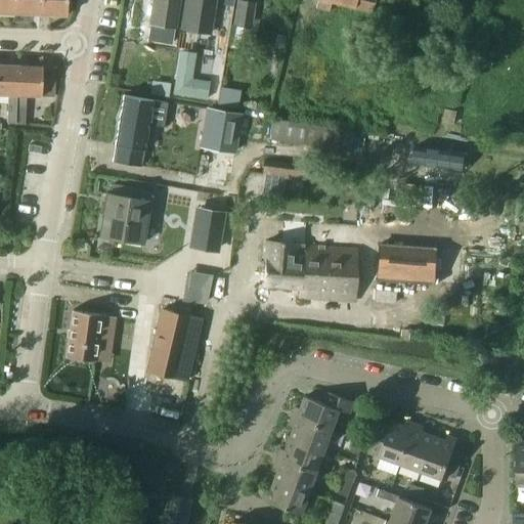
[(0,0),(0,12),(14,13),(14,0),(0,0)]
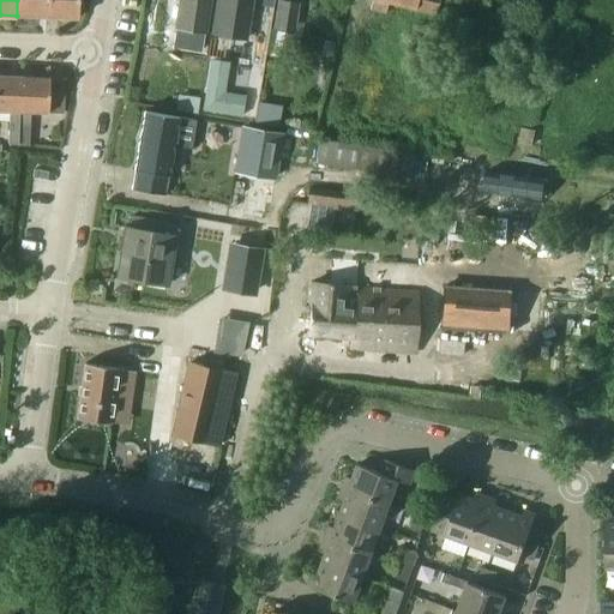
[(17,0),(17,16),(47,17),(47,0),(17,0)]
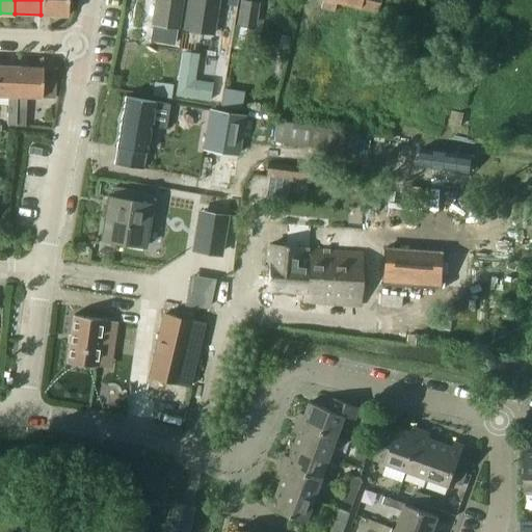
[(68,0),(41,0),(41,15),(68,16),(68,0)]
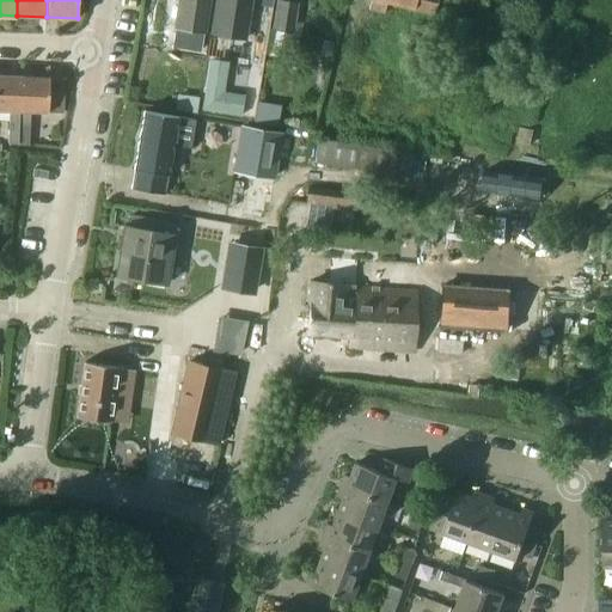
[(179,0),(176,28),(204,32),(209,0),(179,0)]
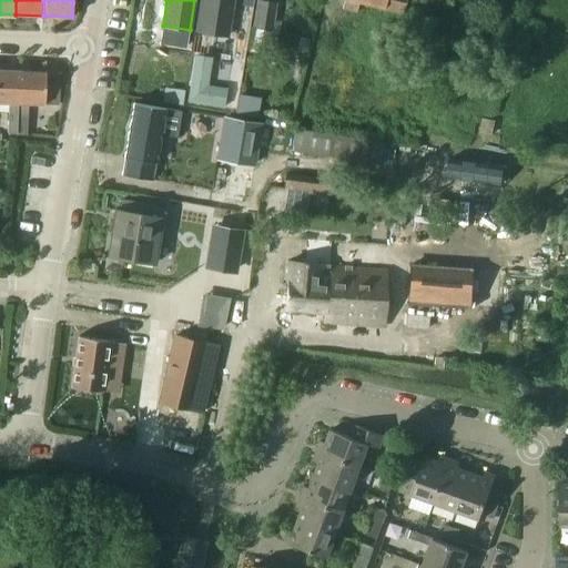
[(201,0),(196,31),(227,37),(233,0),(201,0)]
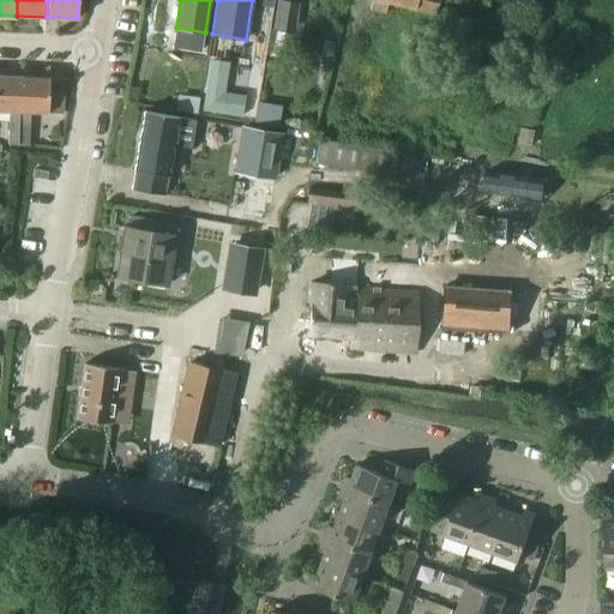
[(277,0),(272,30),(274,30),(295,34),(300,2),(281,0),(277,0)]
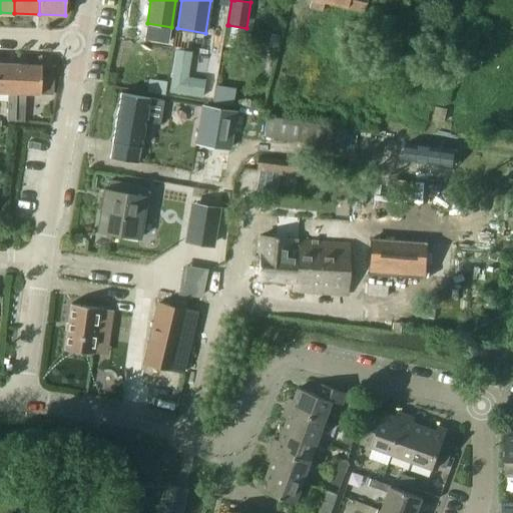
[(311,0),(309,9),(323,12),(324,3),(337,6),(338,0),(311,0)]
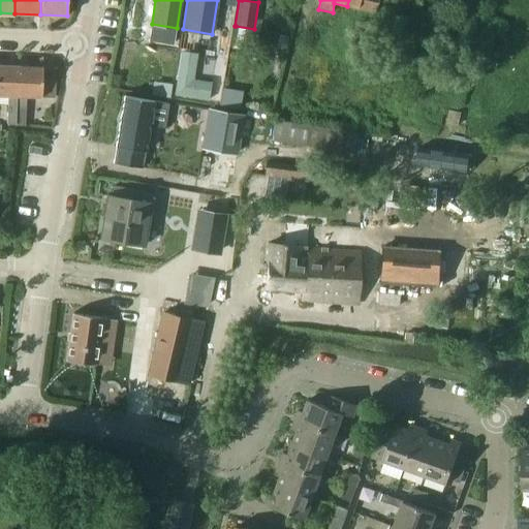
[(348,0),(347,6),(375,12),(377,0),(348,0)]
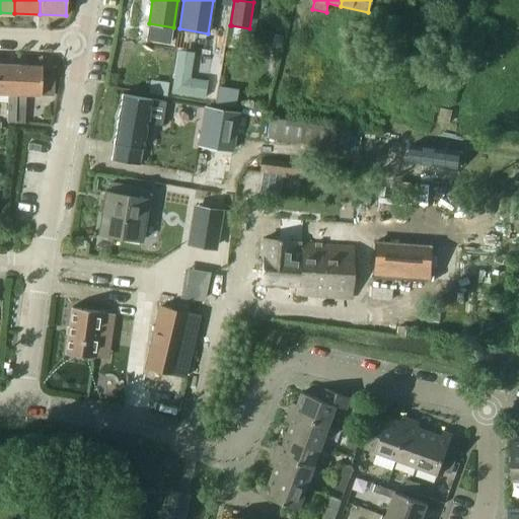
[(178,56),(172,92),(204,96),(205,86),(189,83),(193,58),(178,56)]
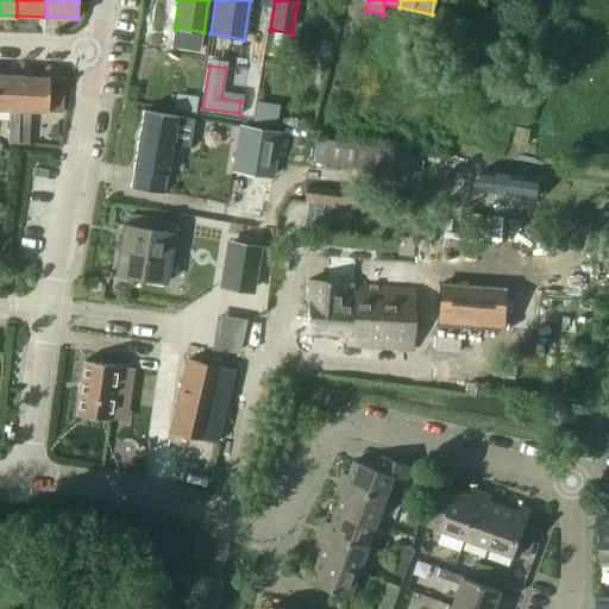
[(7,144),(18,144),(20,76),(0,75),(0,110),(10,111),(7,144)]
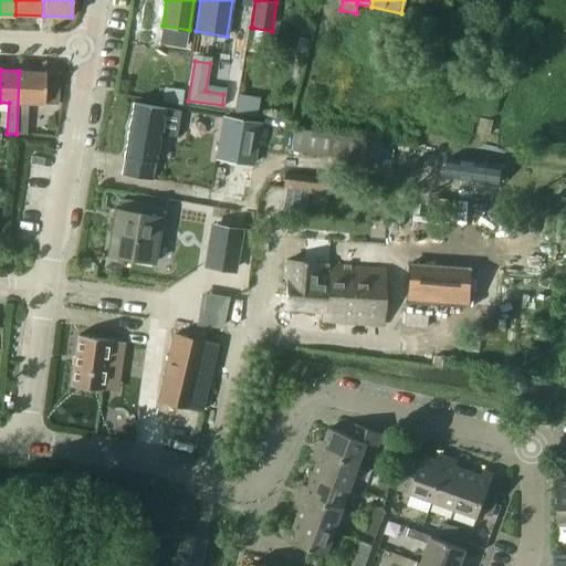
[(27,135),(29,104),(59,105),(60,83),(45,82),(45,72),(19,71),(17,134),(27,135)]
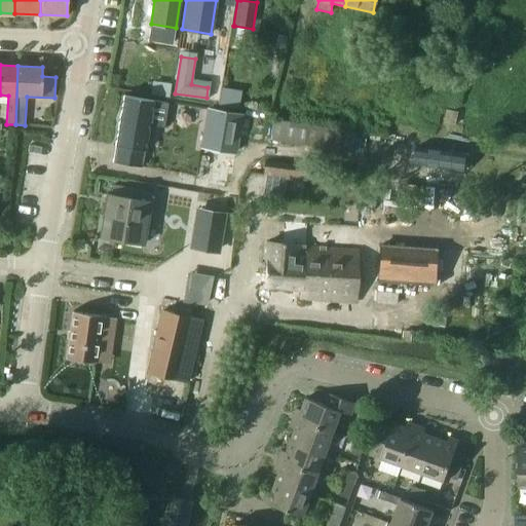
[(150,95),(150,97),(168,100),(172,85),(152,82),(152,83),(150,95)]
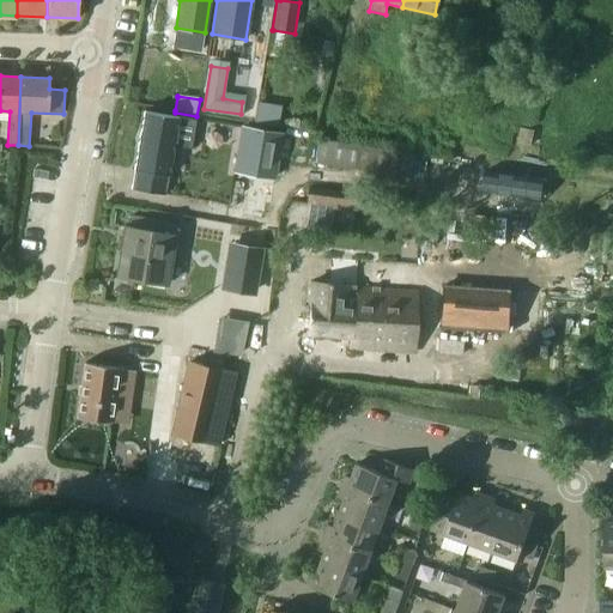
[(134,170),(131,189),(165,195),(169,176),(175,140),(192,144),(195,121),(195,120),(178,117),(177,116),(177,117),(144,111),(134,170)]
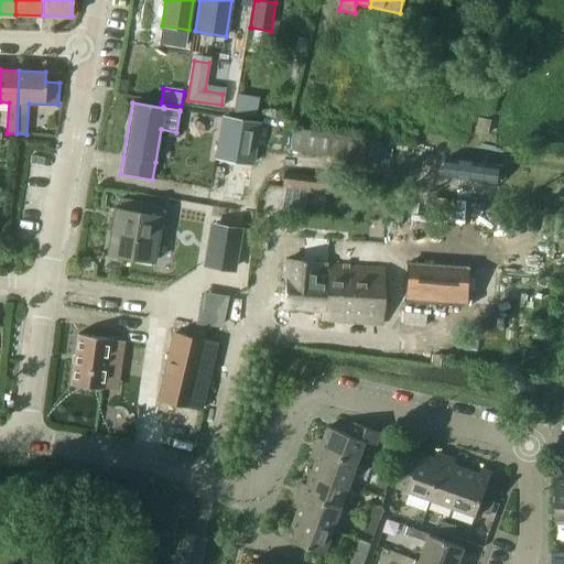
[(225,149),(223,158),(258,164),(264,125),(229,119),(225,149)]
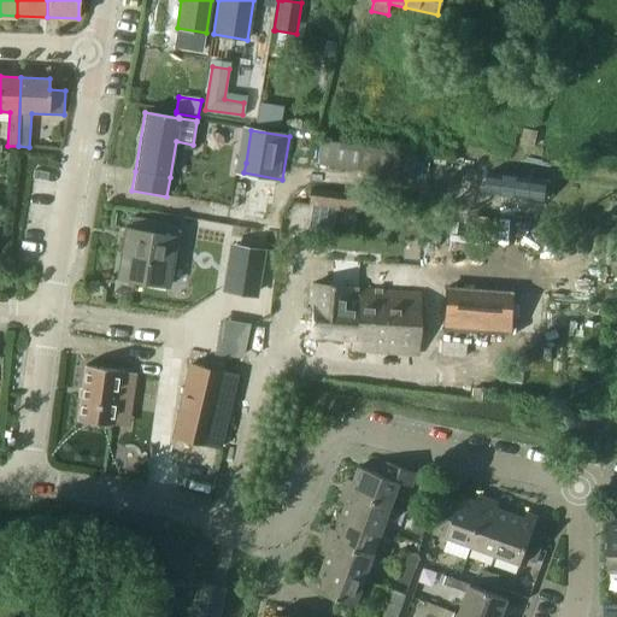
[(512,175),(506,203),(562,213),(568,187),(512,175)]
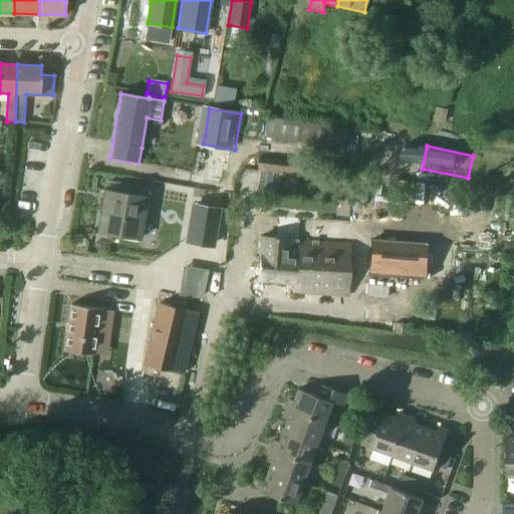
[(260,159),(259,173),(299,177),(300,163),(260,159)]
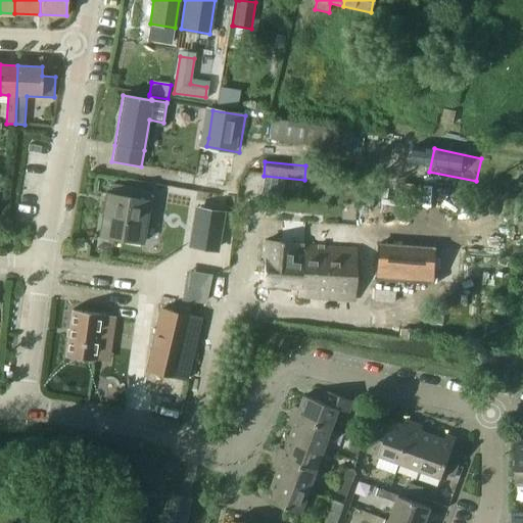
[(112,185),(110,194),(106,193),(98,235),(142,243),(150,201),(135,198),(137,189),(112,185)]
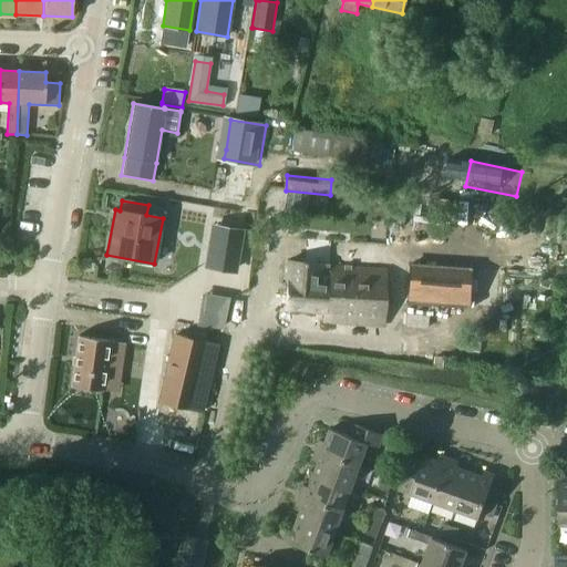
[(218,228),(212,267),(238,271),(244,233),(218,228)]
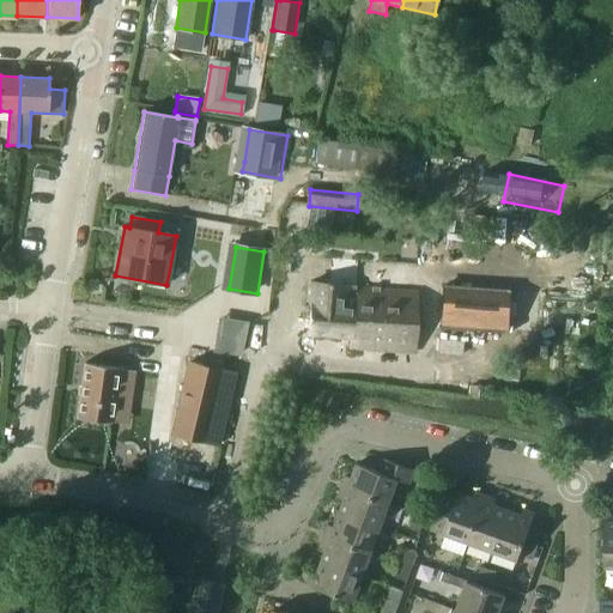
[(352,304),(349,304),(349,285),(310,283),(309,337),(350,338),(349,350),(414,354),(419,290),(353,286),(352,304)]
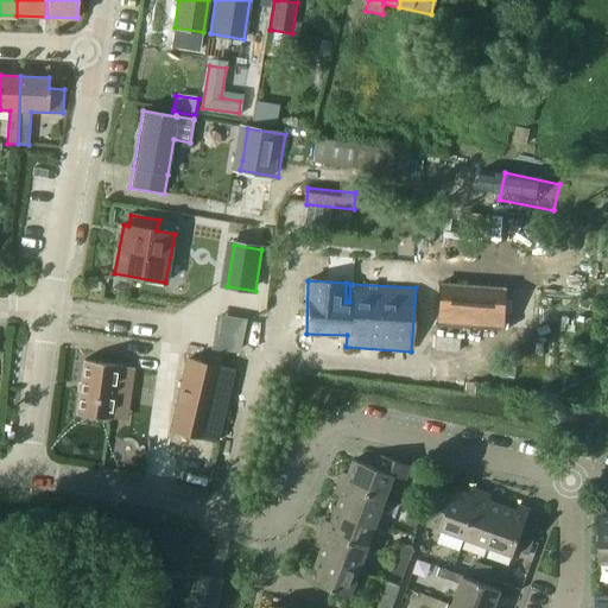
[(438,283),(436,321),(504,325),(507,287),(438,283)]
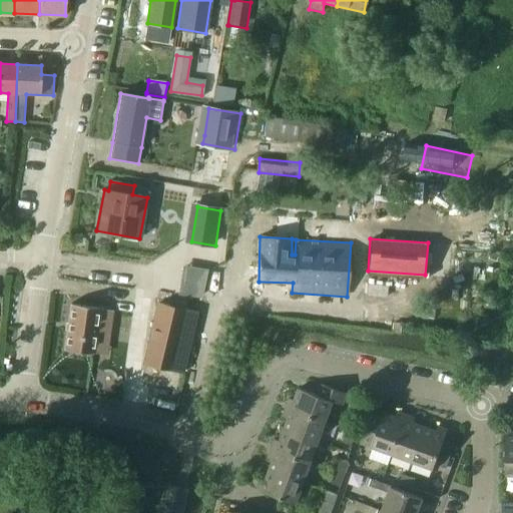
[(149,338),(143,363),(183,373),(197,313),(157,304),(151,329),(154,330),(153,332),(152,339),(149,338)]
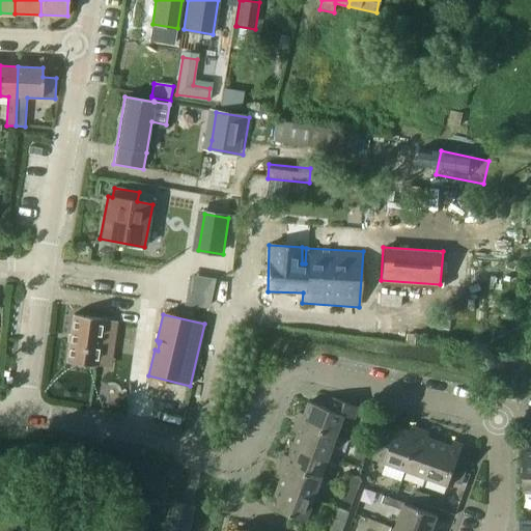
[(75,316),(68,361),(94,364),(99,337),(112,339),(115,323),(102,320),(102,319),(75,316)]
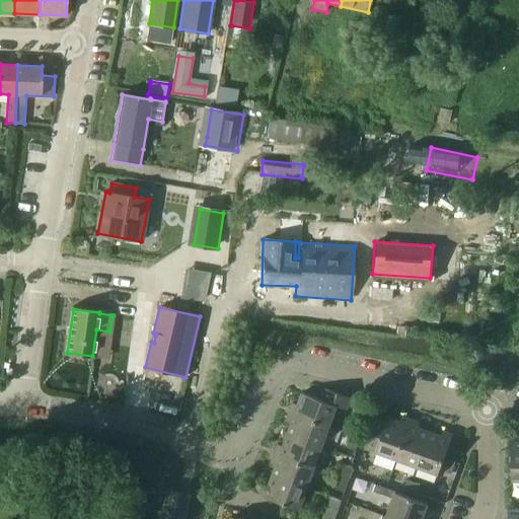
[(293,402),(289,413),(329,427),(338,405),(347,410),(351,397),(325,388),(322,399),(302,392),(298,404),(293,402)]
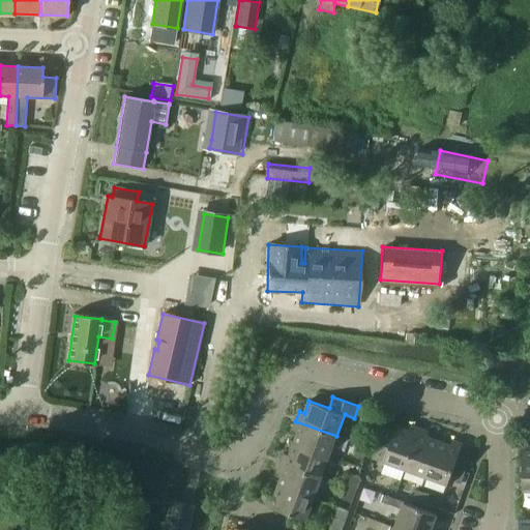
[(336,436),(295,421),(292,431),(297,432),(293,444),(329,457),(336,436)]
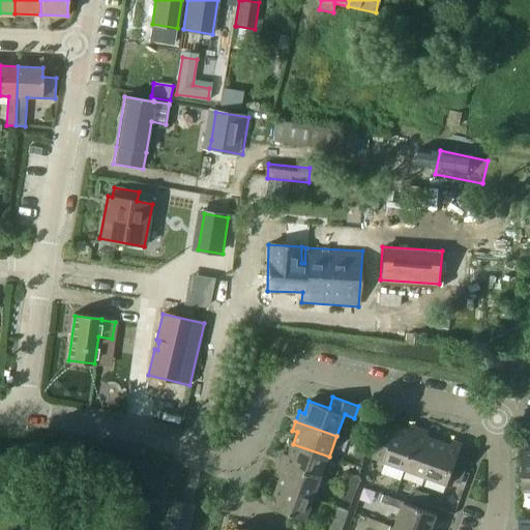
[(372,458),(384,462),(405,469),(419,428),(411,424),(409,430),(396,425),(395,430),(383,425),(372,458)]
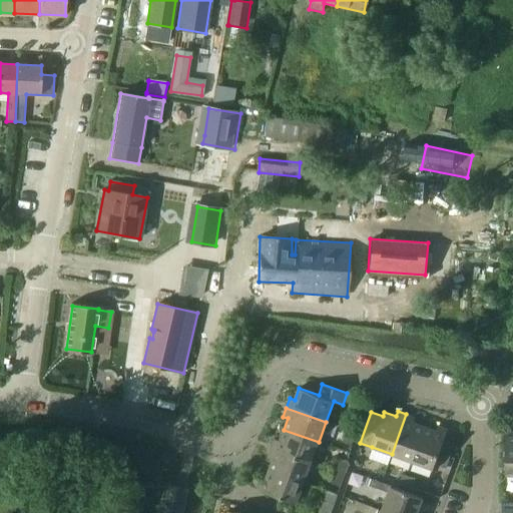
[(412,461),(425,426),(414,423),(416,418),(406,414),(392,454),(412,461)]
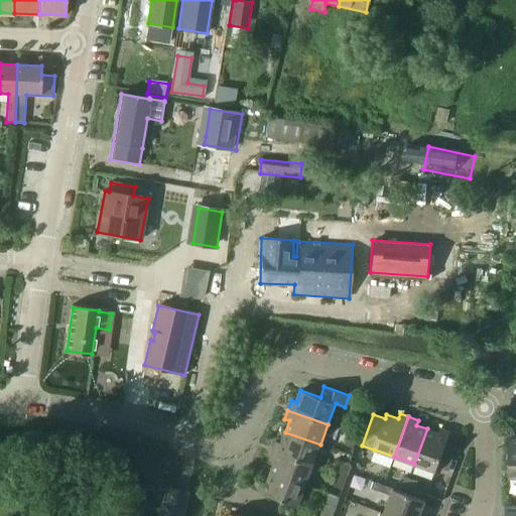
[(427,428),(414,464),(435,472),(437,467),(449,472),(458,446),(446,441),(450,432),(440,428),(439,433),(427,428)]
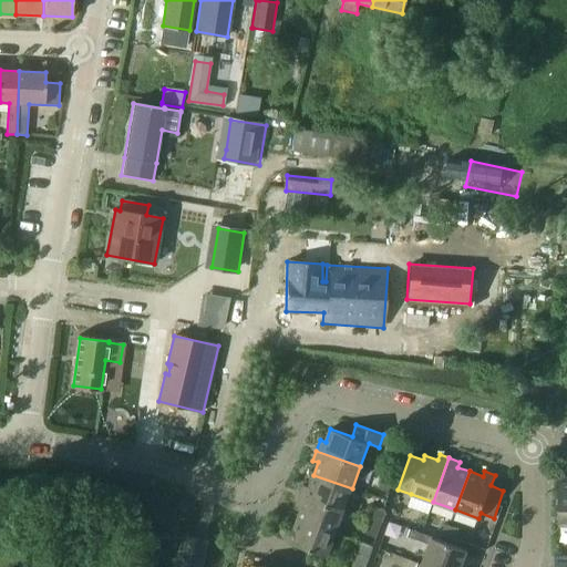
[(379,487),(389,492),(393,477),(383,474),(379,487)]
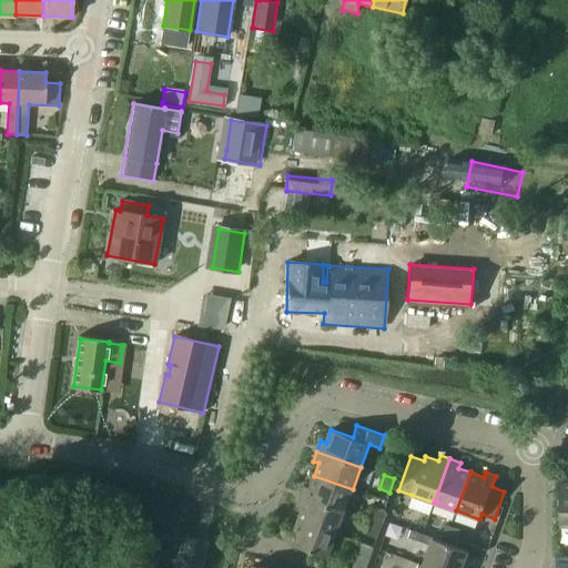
[(304,486),(301,496),(345,511),(353,489),(314,476),(310,487),(304,486)]
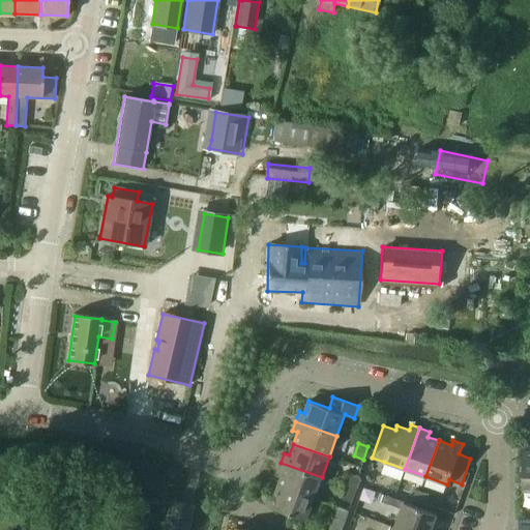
[(322,477),(281,463),(277,472),(283,474),(277,487),(314,499),(322,477)]
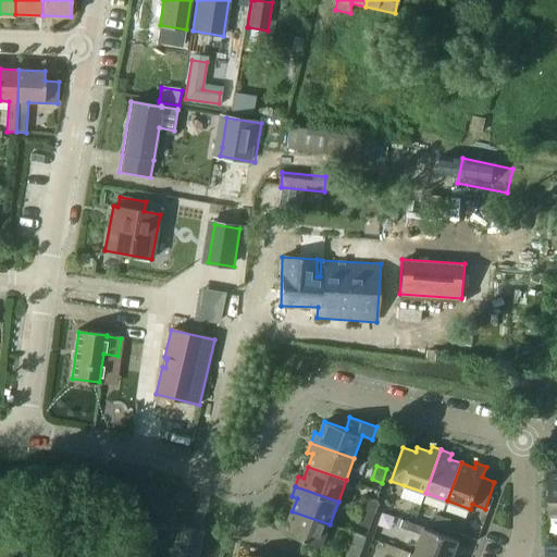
[(366,511),(375,515),(380,502),(370,498),(366,511)]
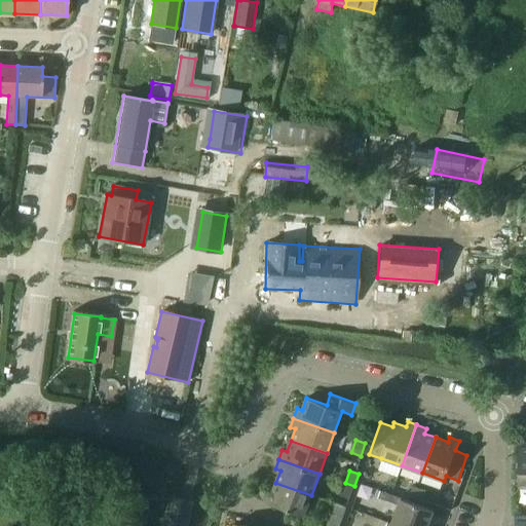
[(304,516),(311,495),(275,483),(271,493),(267,491),(263,501),(304,516)]
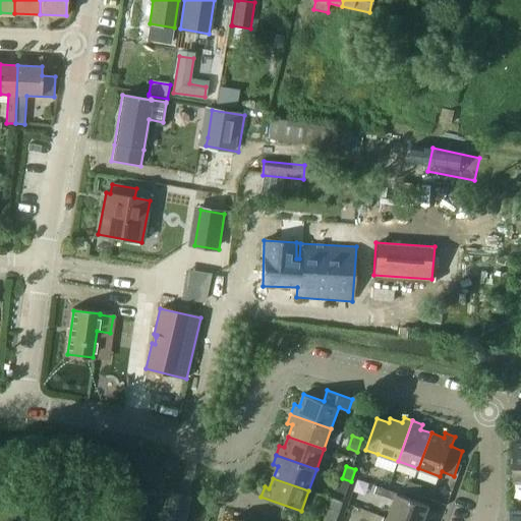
[(346,494),(351,481),(342,478),(337,490),(346,494)]
